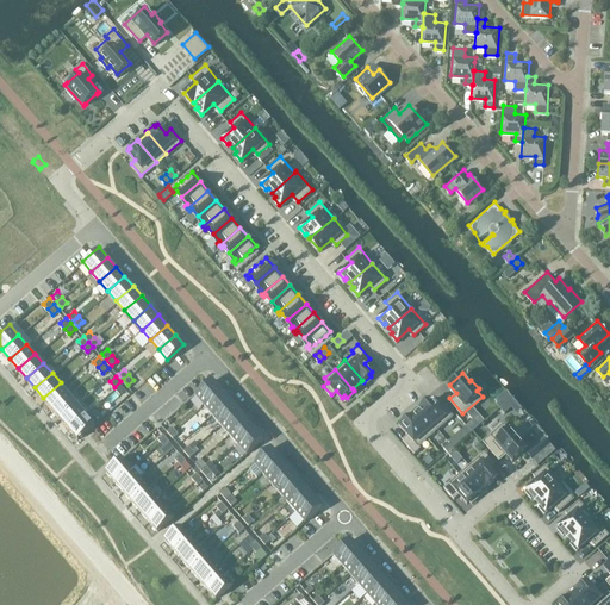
[(221,387),(212,378),(195,392),(204,403),(221,387)]
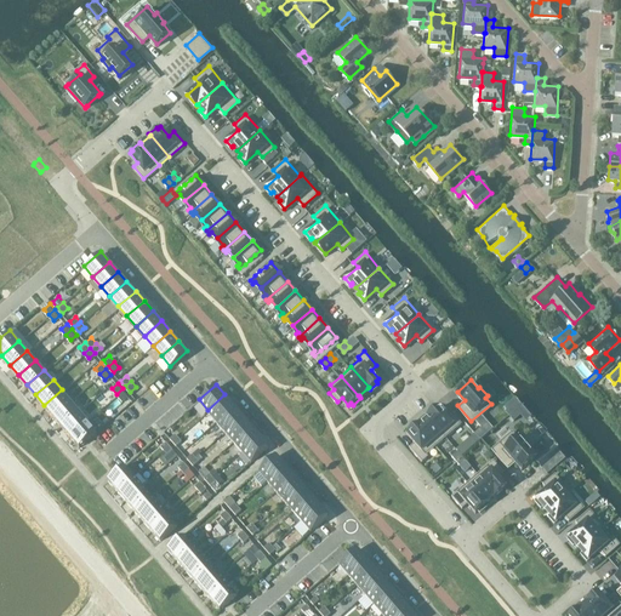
[(123,388),(117,394),(121,399),(127,394),(123,388)]
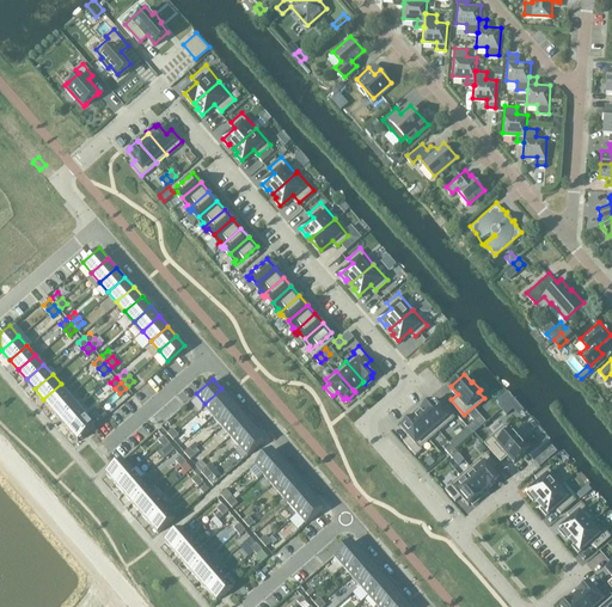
[(69,394),(61,384),(43,399),(53,409),(69,394)]
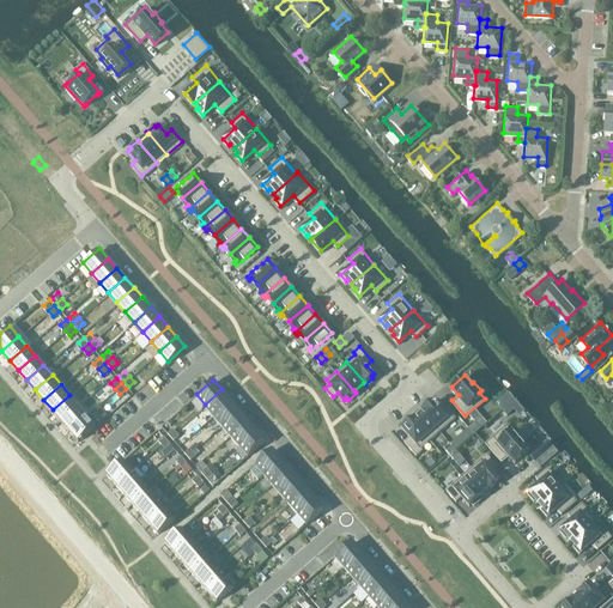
[(205,405),(213,414),(230,399),(222,389),(205,405)]
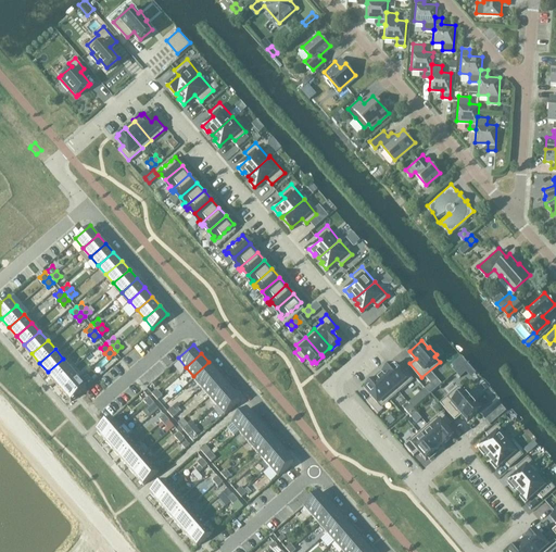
[(71,367),(63,359),(48,372),(55,380),(71,367)]
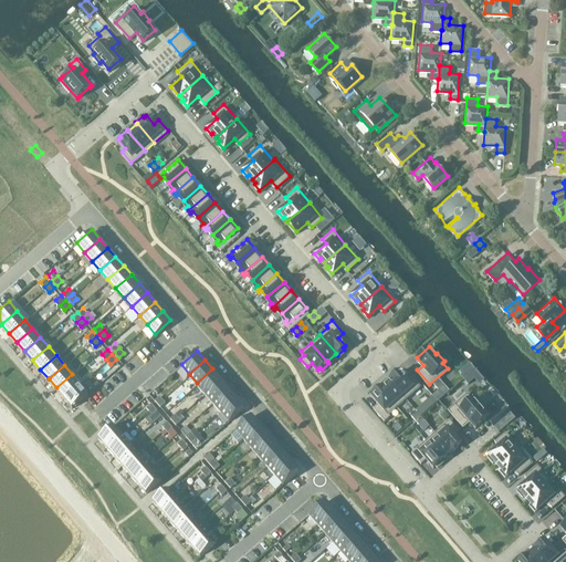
[(197,383),(205,392),(220,378),(212,368),(197,383)]
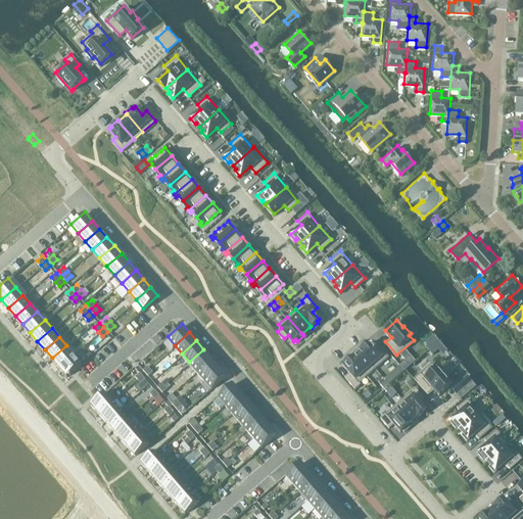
[(365,341),(359,347),(360,349),(361,348),(375,366),(388,355),(380,344),(375,348),(369,341),(366,343),(365,341)]
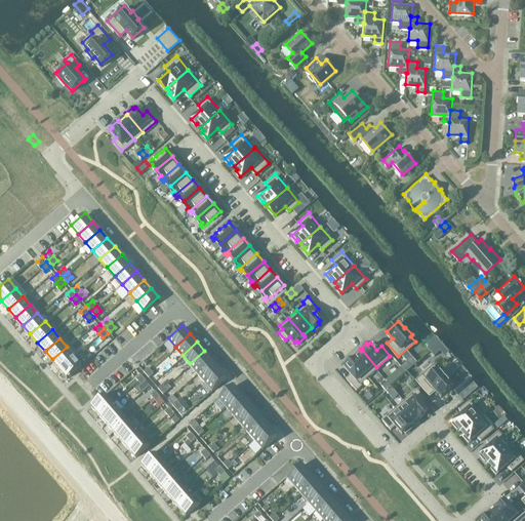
[(74,355),(67,347),(52,359),(59,367),(74,355)]
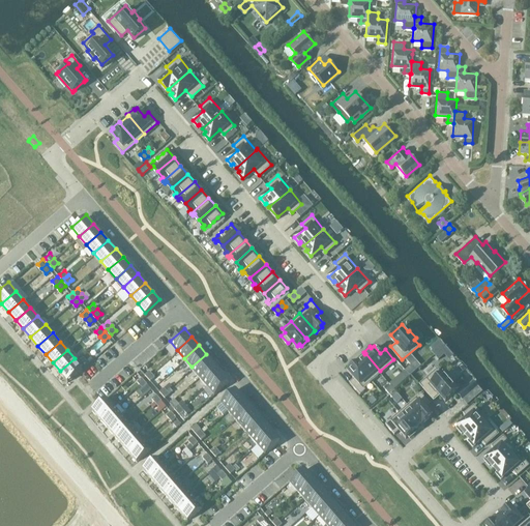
[(357,360),(357,361),(372,379),(380,371),(365,353),(364,354),(357,360)]
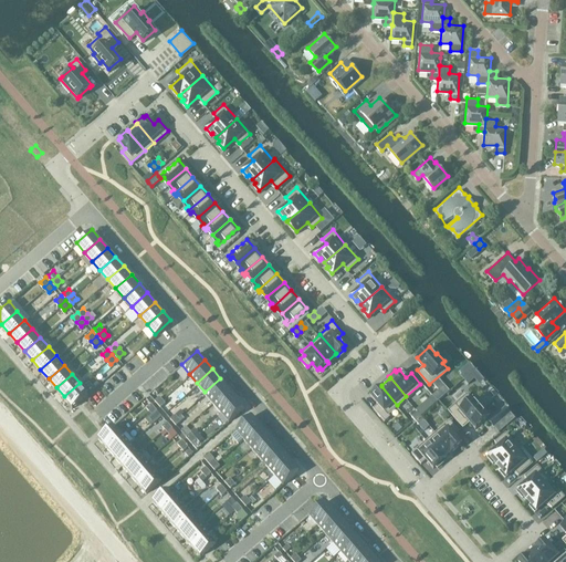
[(205,392),(212,401),(229,387),(220,378),(205,392)]
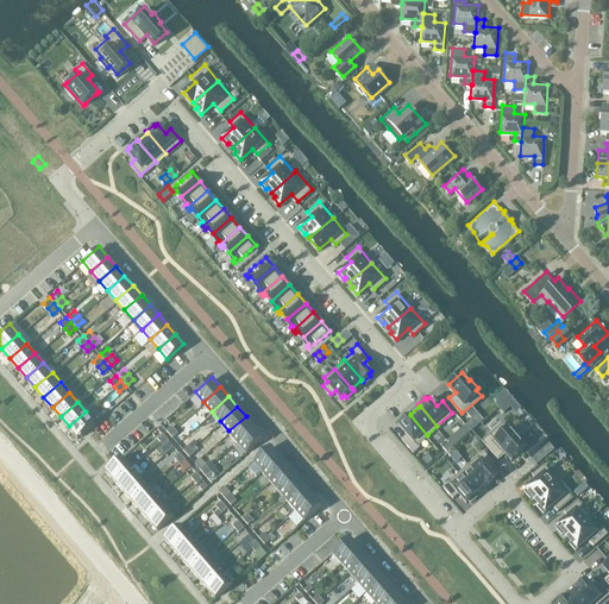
[(94,421),(86,411),(69,426),(77,436),(94,421)]
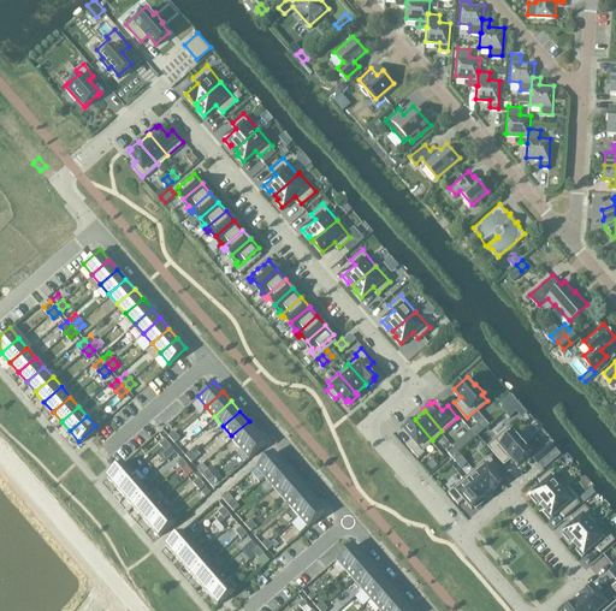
[(407,425),(404,427),(412,437),(406,442),(419,455),(425,450),(422,448),(432,440),(415,420),(415,419),(413,416),(406,423),(407,425)]
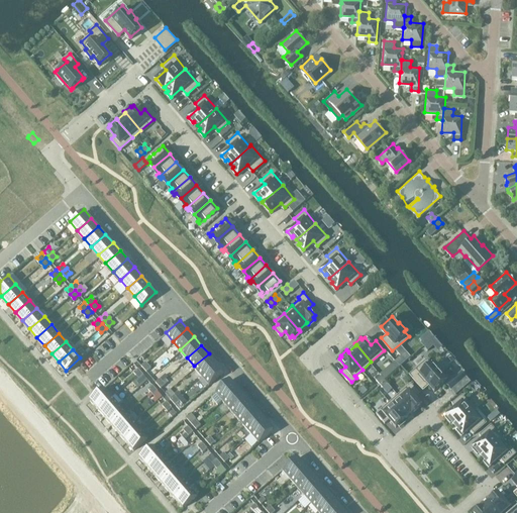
[(406,349),(396,358),(400,364),(410,354),(406,349)]
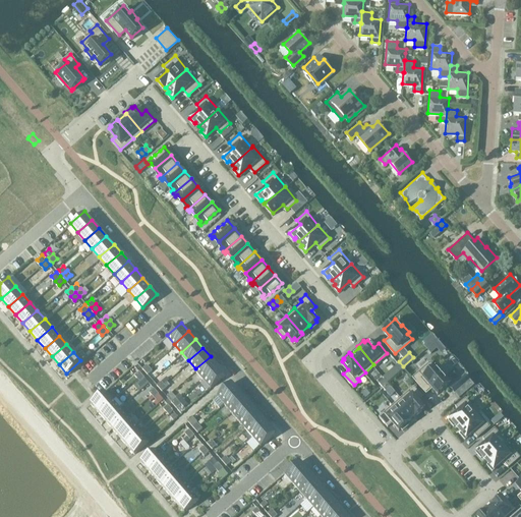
[(195,368),(203,377),(218,364),(211,356),(195,368)]
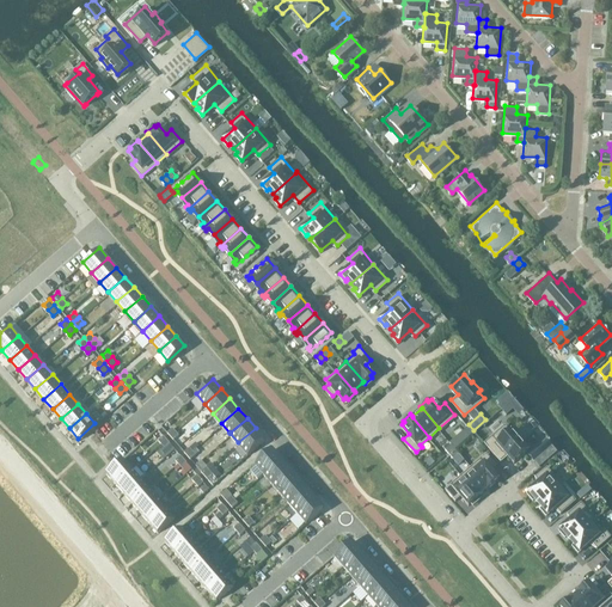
[(505,423),(484,440),(496,454),(503,448),(514,460),(527,448),(520,440),(522,437),(514,429),(512,430),(505,423)]
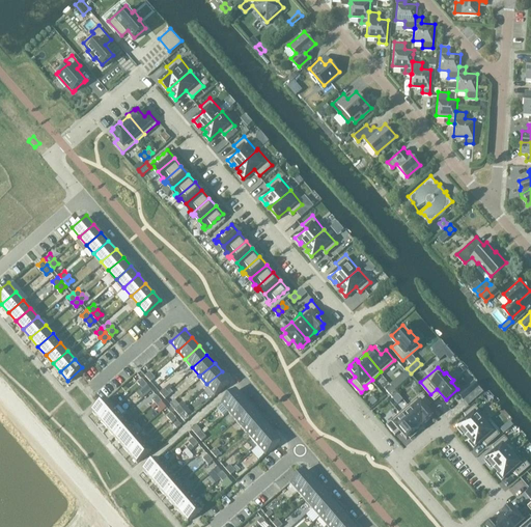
[(407,368),(390,383),(391,383),(394,387),(411,373),(407,368)]
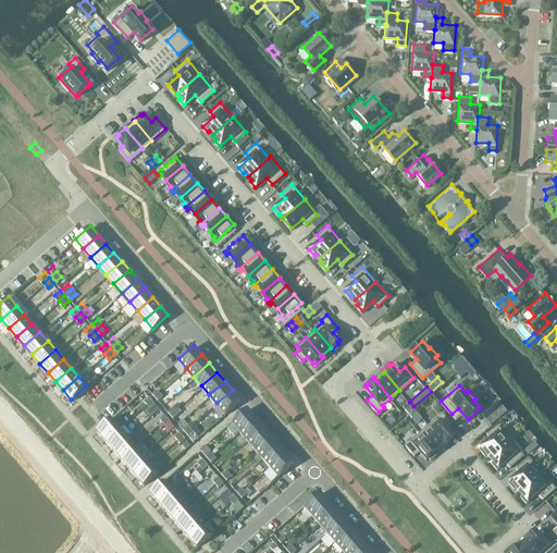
[(217,403),(225,413),(240,398),(233,390),(217,403)]
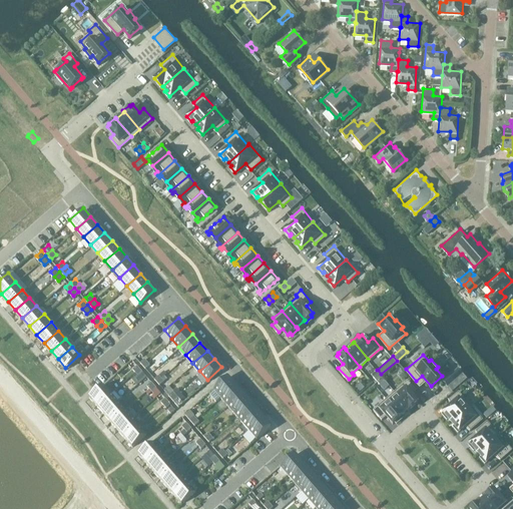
[(452,388),(467,376),(458,366),(444,378),(452,388)]
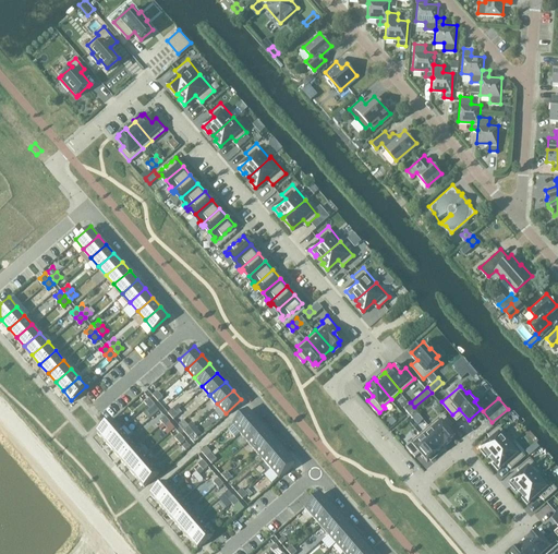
[(411,402),(405,408),(410,412),(414,407),(411,402)]
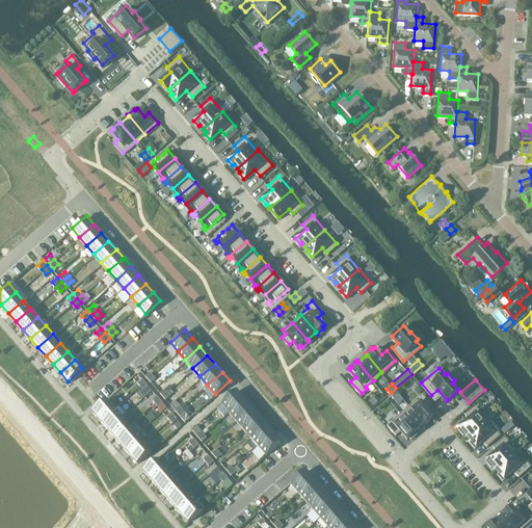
[(395,388),(391,393),(394,397),(399,392),(395,388)]
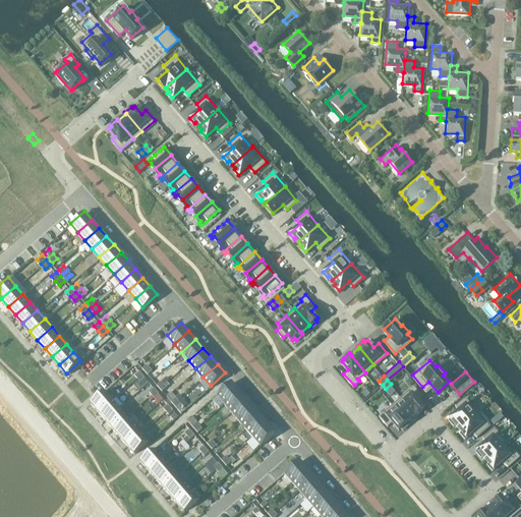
[(231,381),(213,396),(221,405),(224,402),(239,389),(231,381)]
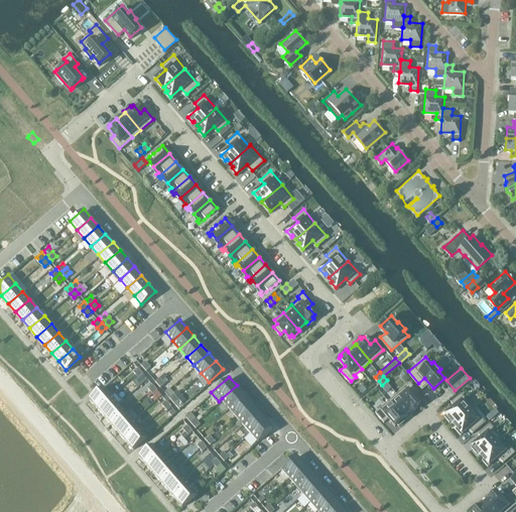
[(387,380),(382,385),(386,390),(391,386),(387,380)]
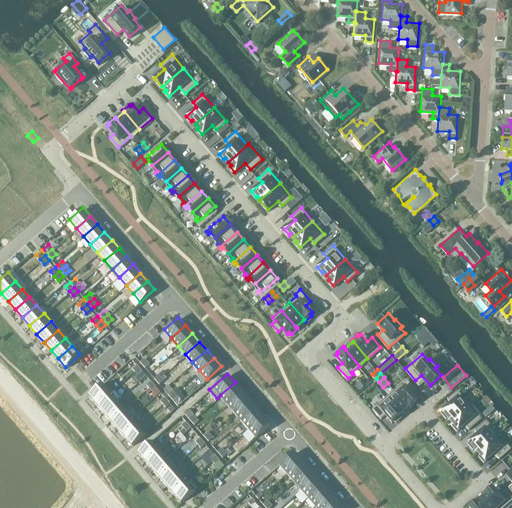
[(407,377),(393,389),(408,406),(417,399),(411,391),(415,387),(407,377)]
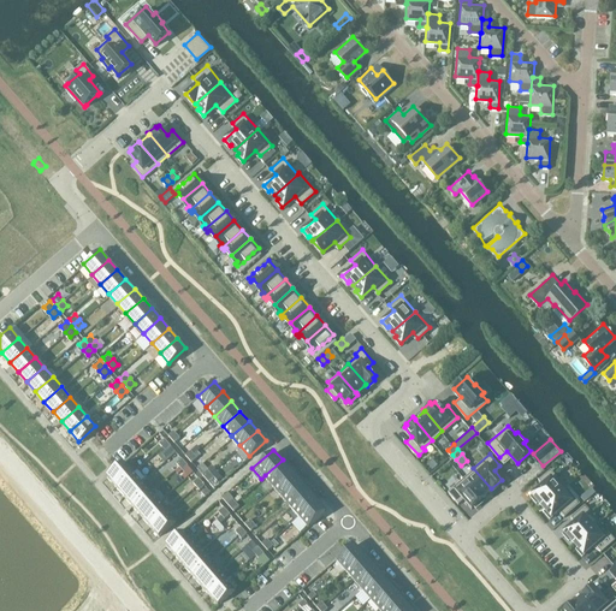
[(120,463),(107,474),(116,484),(134,469),(124,460),(120,463)]
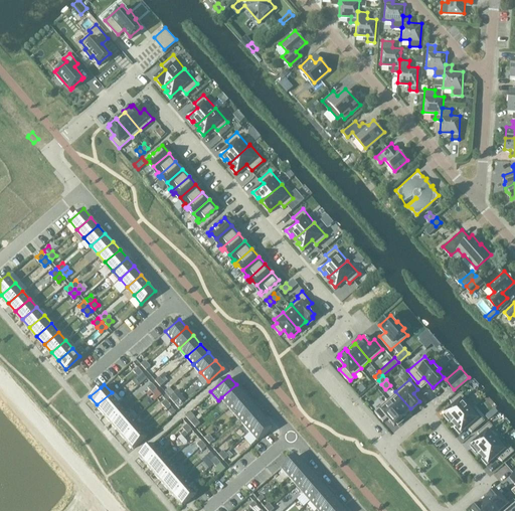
[(221,397),(228,405),(243,392),(236,384),(221,397)]
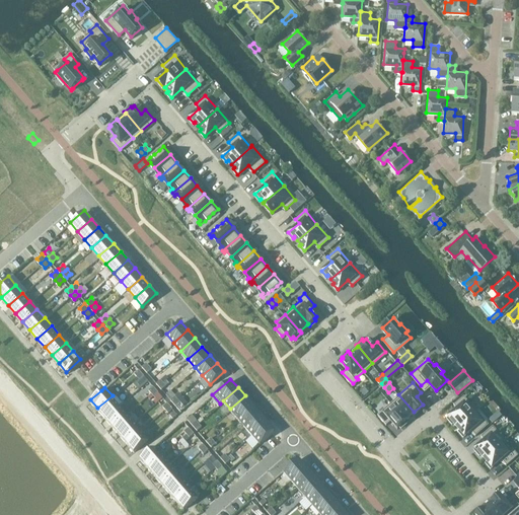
[(177,396),(173,400),(179,409),(183,405),(181,401),(184,397),(181,393),(177,396)]
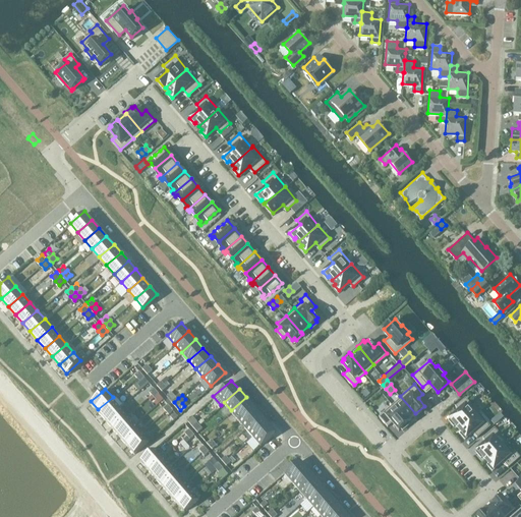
[(459,408),(449,417),(454,423),(455,422),(458,425),(478,409),(465,395),(456,404),(459,408)]
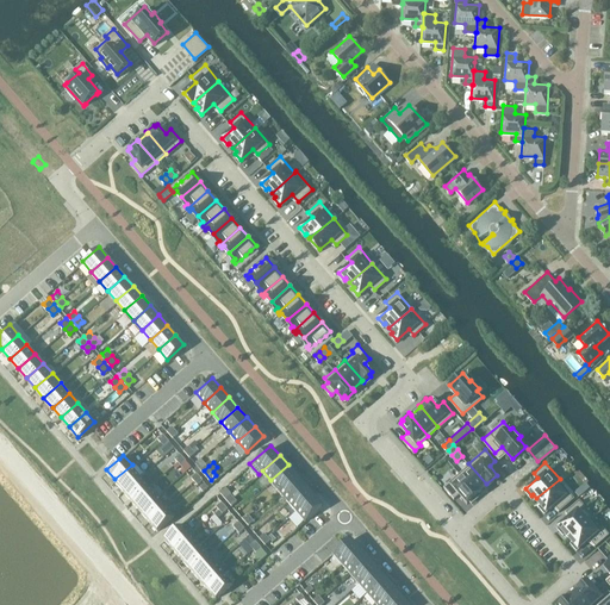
[(468,463),(459,472),(477,492),(477,491),(486,484),(468,463)]
